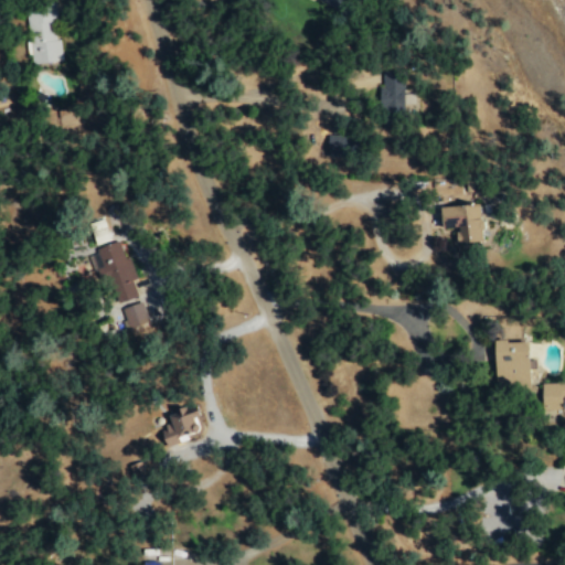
[(60,60),(55,7),(25,10),(31,63),(60,60)]
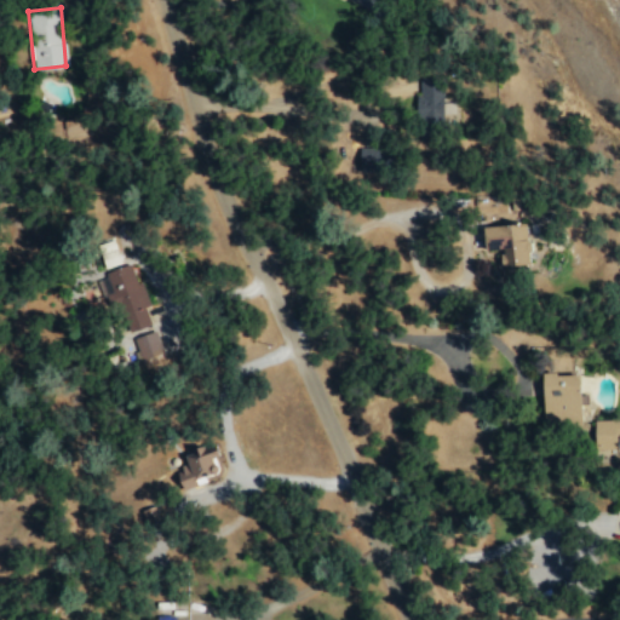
[(453,114),(453,102),(442,103),(441,78),(419,78),(419,115),(453,114)]
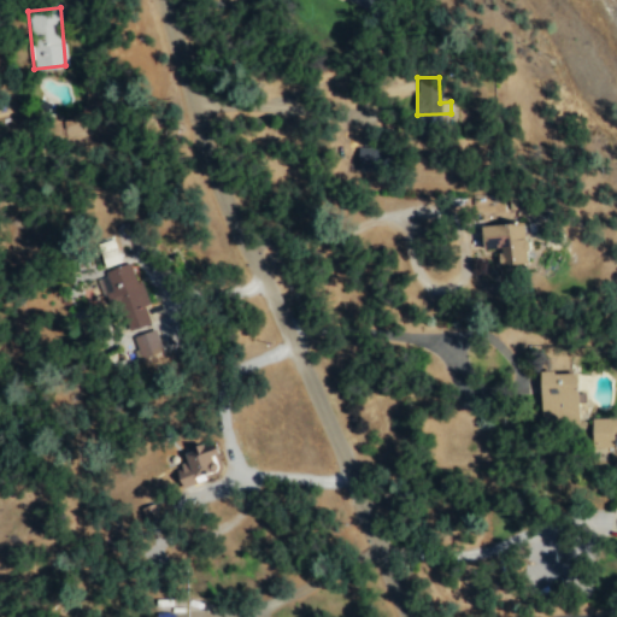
[(357,146),(356,169),(389,170),(391,147),(357,146)]
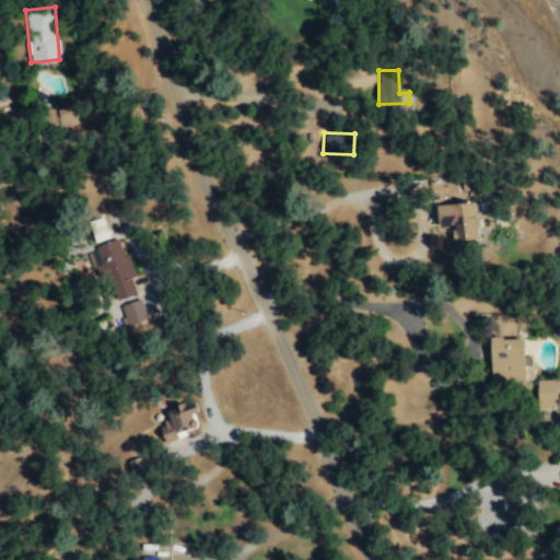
[(478,237),(474,200),(436,205),(439,226),(451,225),(452,241),(478,237)]
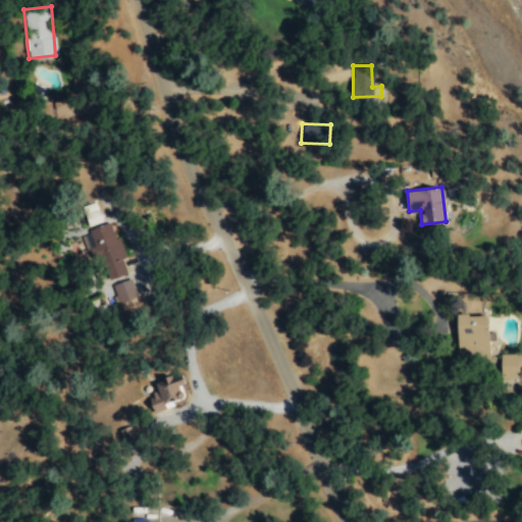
[(101,221),(95,200),(83,204),(88,224),(101,221)]
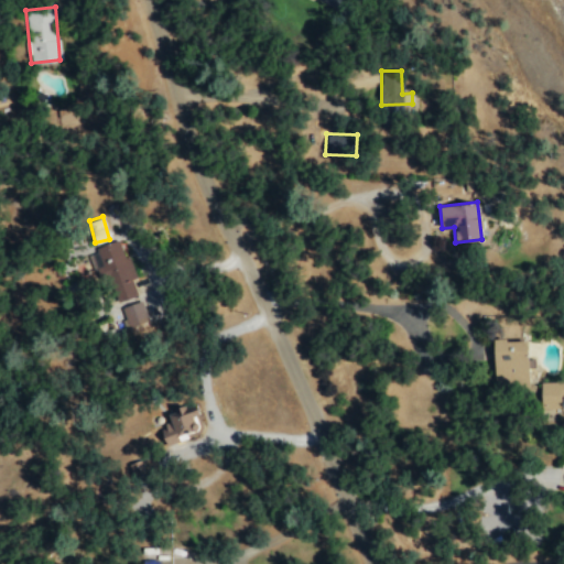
[(137,295),(131,279),(133,278),(120,240),(86,252),(96,281),(110,275),(119,302),(137,295)]
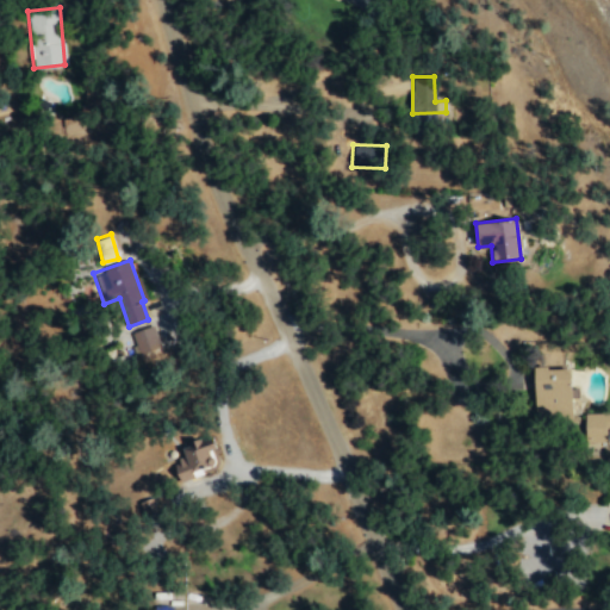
[(131,332),(138,354),(160,347),(153,324),(131,332)]
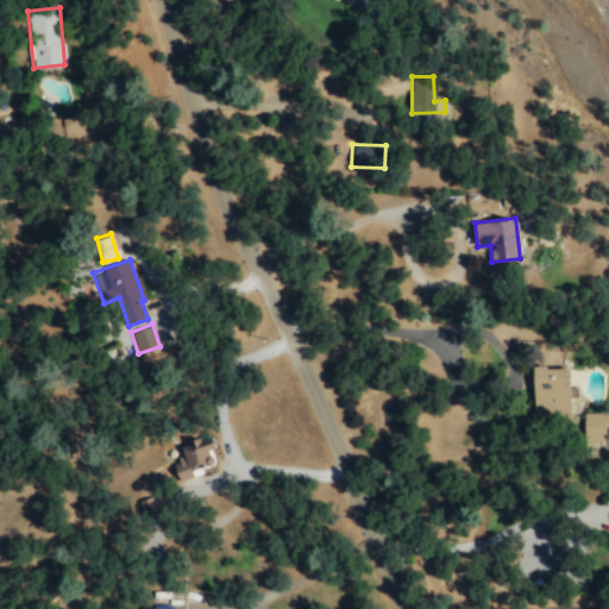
[(570,365),(533,368),(534,413),(571,412),(570,365)]
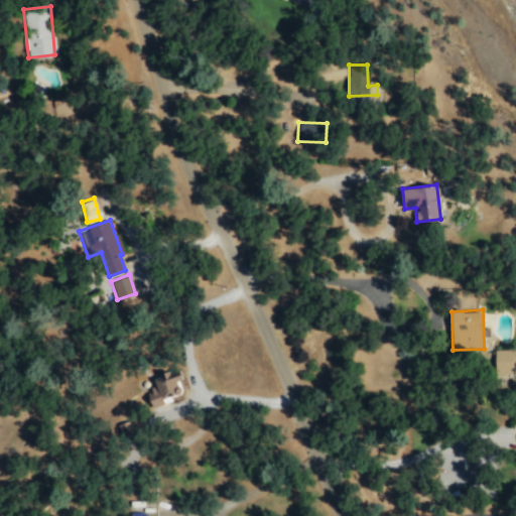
[(513,374),(513,364),(515,364),(515,349),(494,350),(495,374),(513,374)]
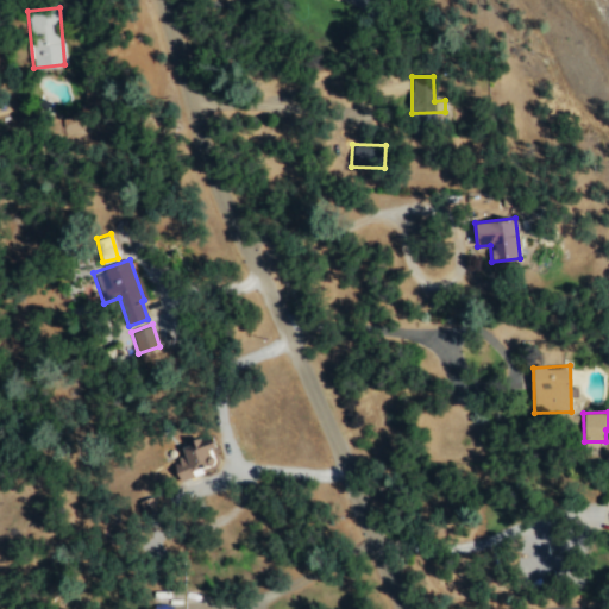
[(179,477),(218,463),(214,453),(219,451),(213,434),(181,446),(184,456),(173,460),(179,477)]
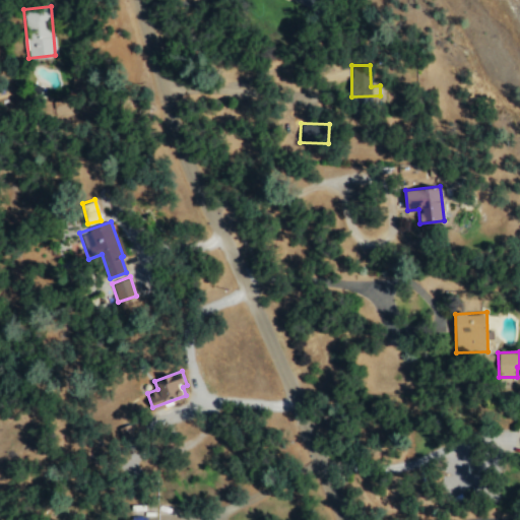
[(119,427),(123,445),(134,443),(130,425),(119,427)]
